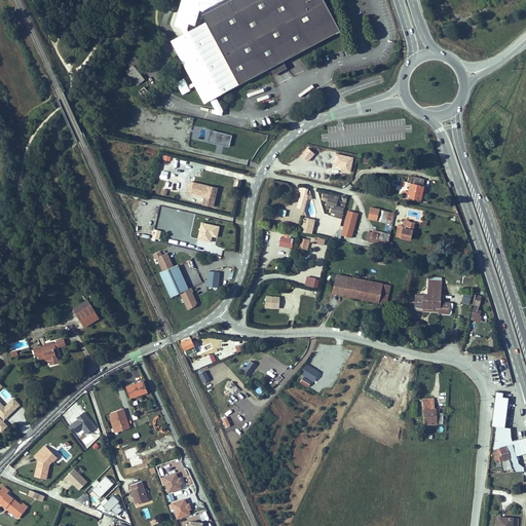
[(234,0),(234,3),(223,0),(203,11),(204,13),(202,14),(208,24),(239,84),(268,69),(271,75),(287,67),(284,61),(338,32),(337,30),(339,29),(324,0),(234,0)]
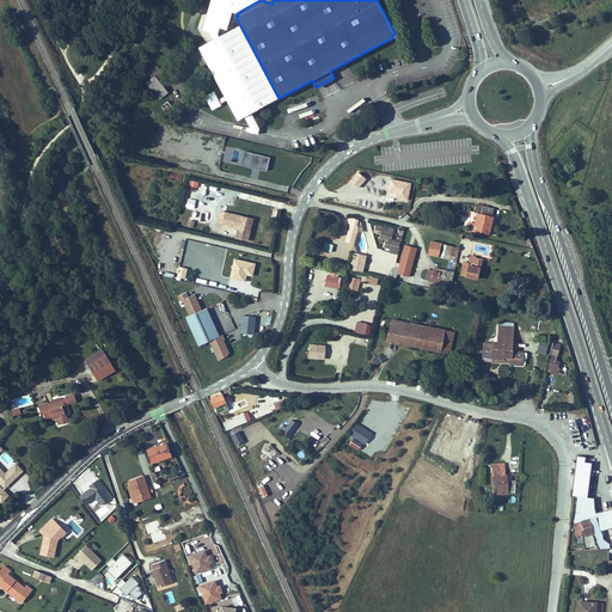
[(239,120),(279,98),(242,28),(202,48),(239,120)]
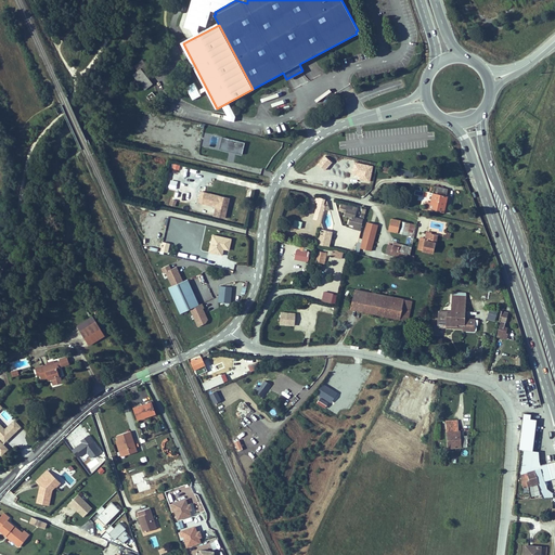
[(287,80),(304,72),(302,71),(286,79),(287,80)]
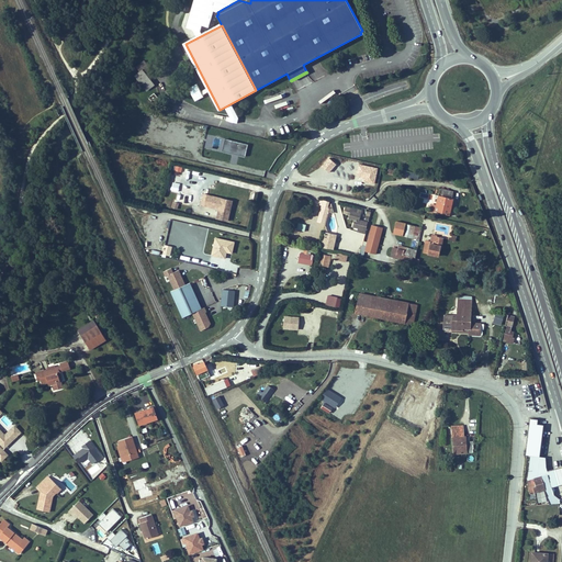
[(197,82),(188,87),(194,101),(203,97),(197,82)]
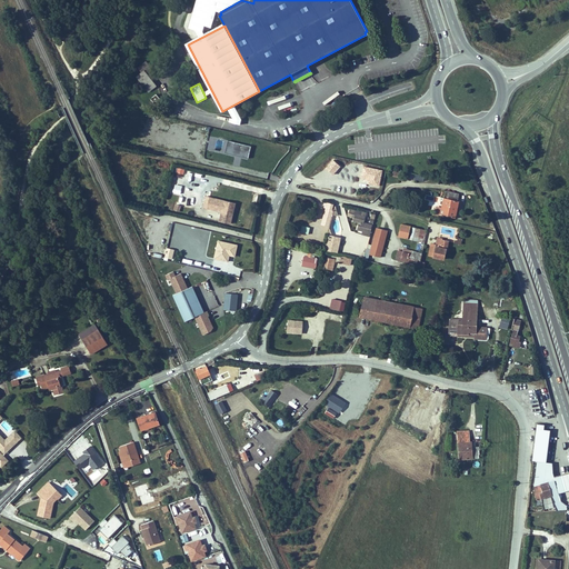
[(157,99),(159,98),(156,95),(150,99),(151,100),(150,101),(152,105),(153,103),(155,105),(159,101),(157,99)]
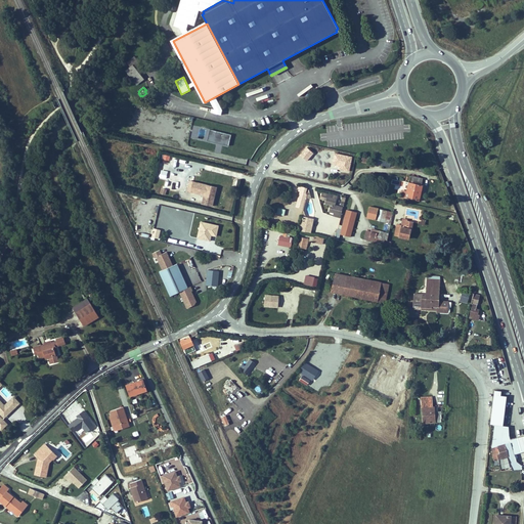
[(170,111),(173,103),(163,98),(160,105),(170,111)]
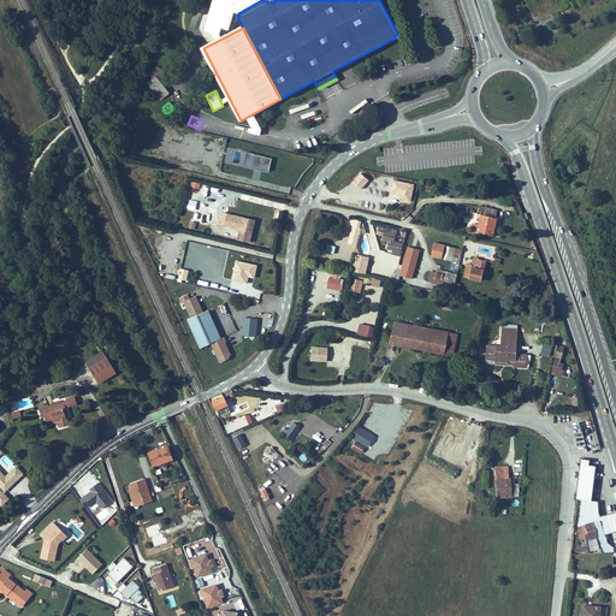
[(274,161),(249,155),(246,169),(271,175),(274,161)]
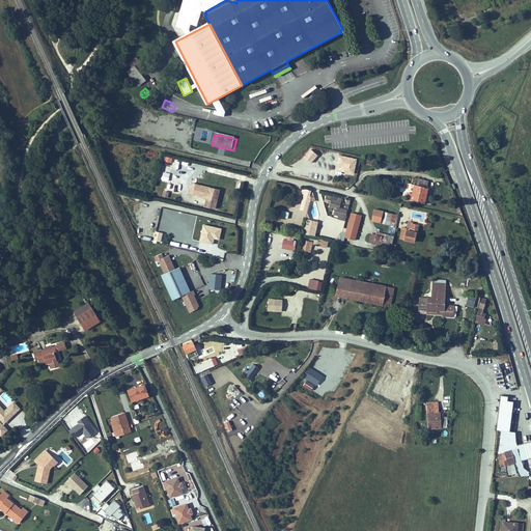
[(173,168),(180,169),(182,159),(173,159),(173,168)]
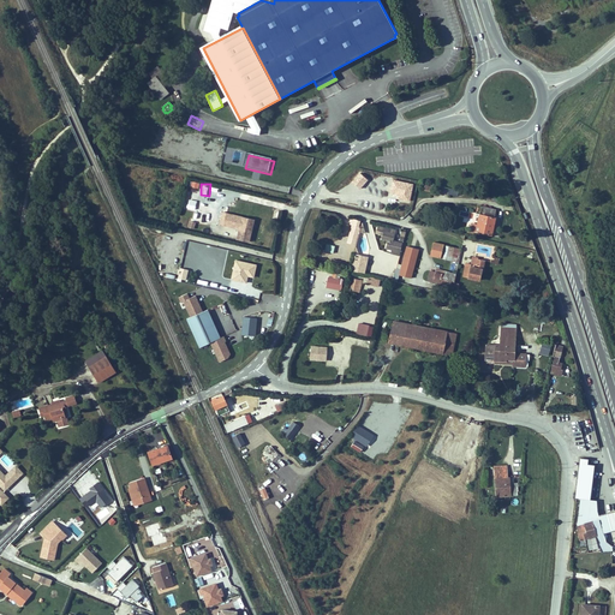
[(212,186),(209,196),(220,197),(221,187),(212,186)]
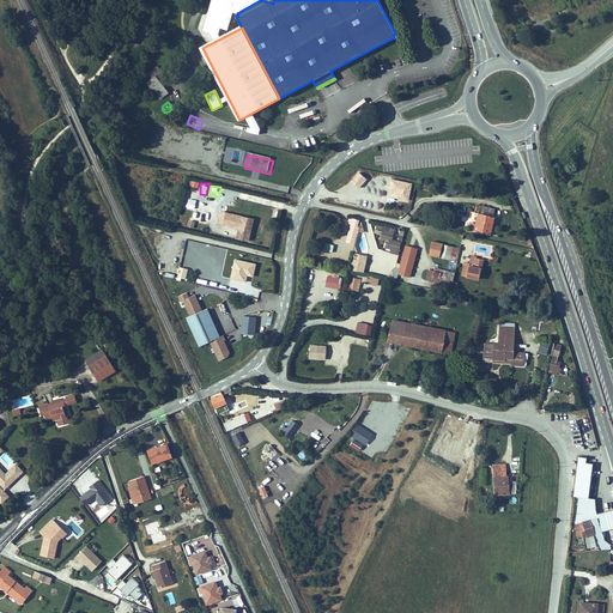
[(188,198),(184,207),(194,210),(196,201),(188,198)]
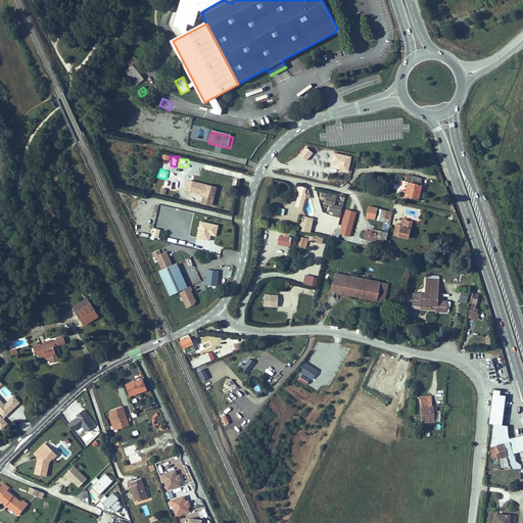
[(419,200),(422,185),(421,185),(422,179),(410,176),(409,182),(405,197),(419,200)]
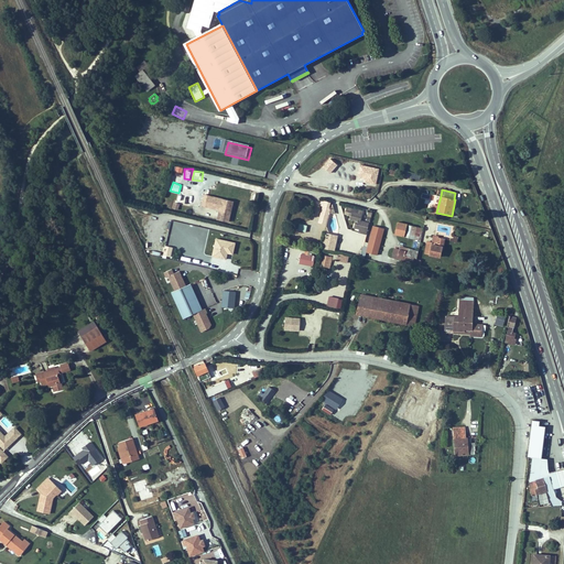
[(228,221),(234,202),(208,196),(205,206),(219,209),(217,219),(228,221)]
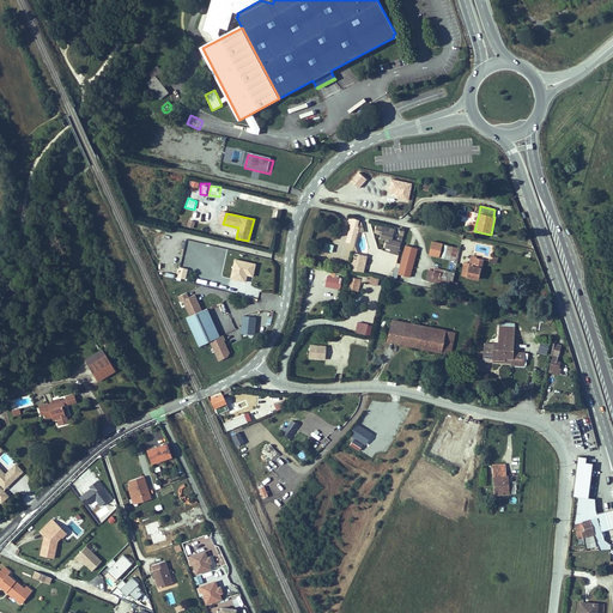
[(356,238),(359,226),(357,225),(359,220),(351,218),(350,224),(351,224),(349,236),(356,238)]
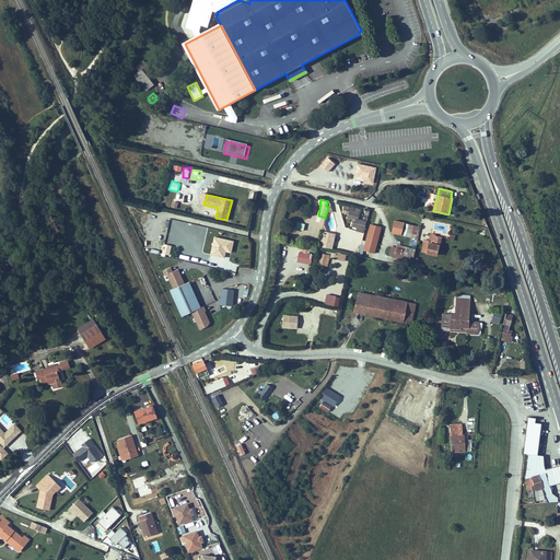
[(433,211),(435,205),(430,202),(429,209),(427,208),(426,211),(431,212),(433,211)]
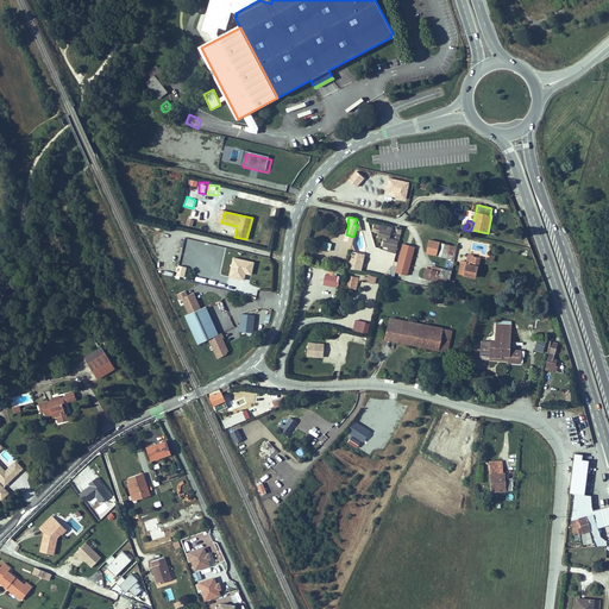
[(372,230),(380,232),(381,230),(391,232),(393,227),(375,221),(372,230)]
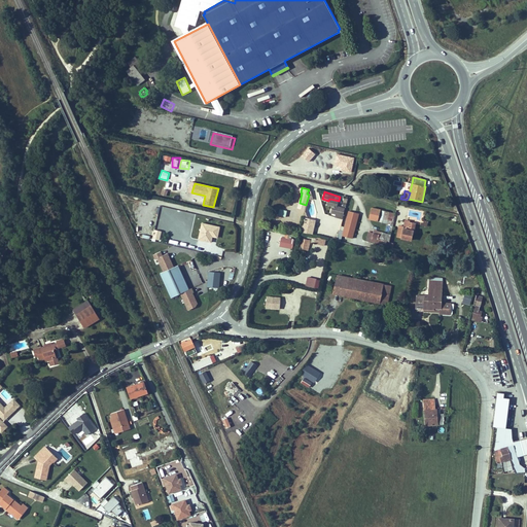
[(343,216),(345,209),(337,207),(339,201),(329,199),(327,205),(332,206),(331,212),(336,214),(343,216)]
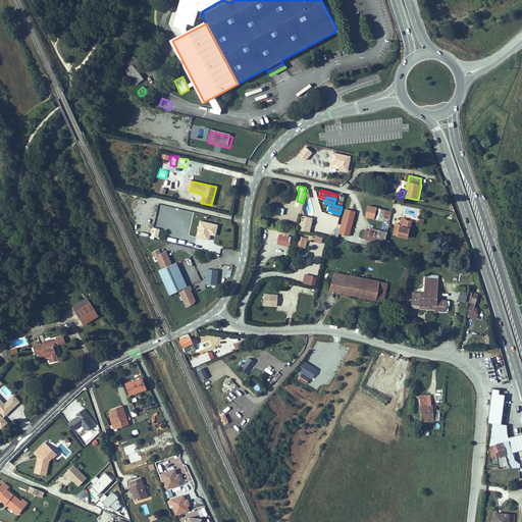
[(383,221),(385,210),(368,206),(366,217),(383,221)]
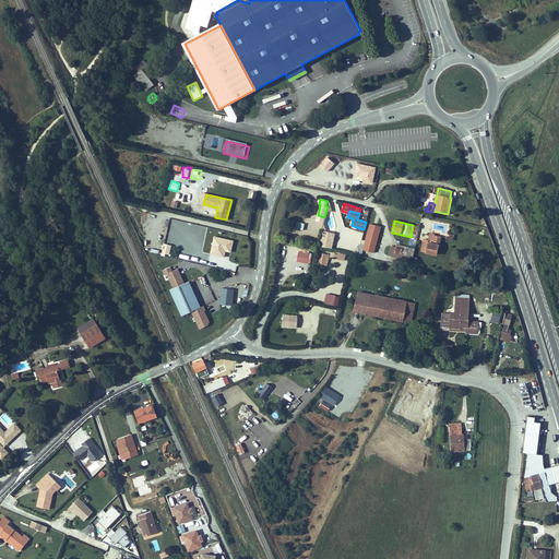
[(382,225),(371,223),(365,249),(375,252),(382,225)]
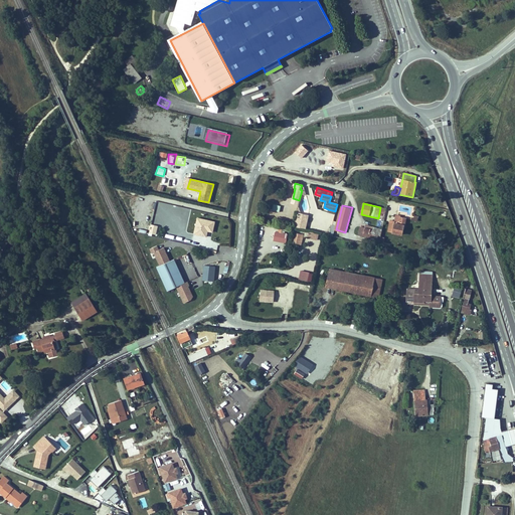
[(306,220),(307,215),(300,213),(300,212),(298,207),(298,206),(296,212),(298,212),(294,226),(305,229),(307,220),(306,220)]
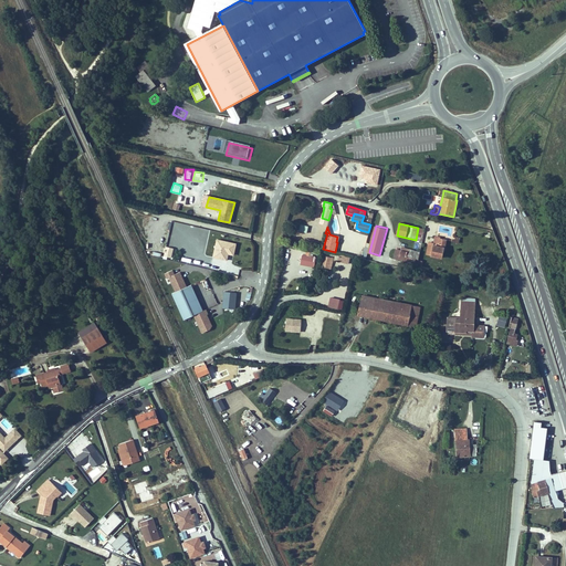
[(444,249),(446,240),(440,239),(440,238),(436,237),(433,243),(431,255),(441,258),(443,249),(444,249)]
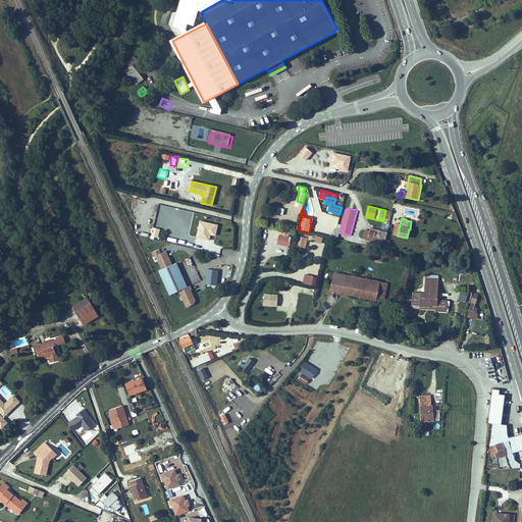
[(202,221),(198,237),(209,240),(211,233),(216,235),(218,225),(202,221)]
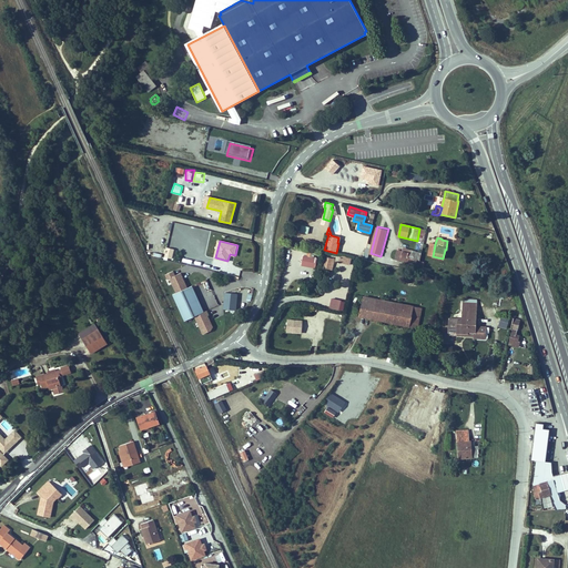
[(172,257),(173,247),(165,246),(164,256),(172,257)]
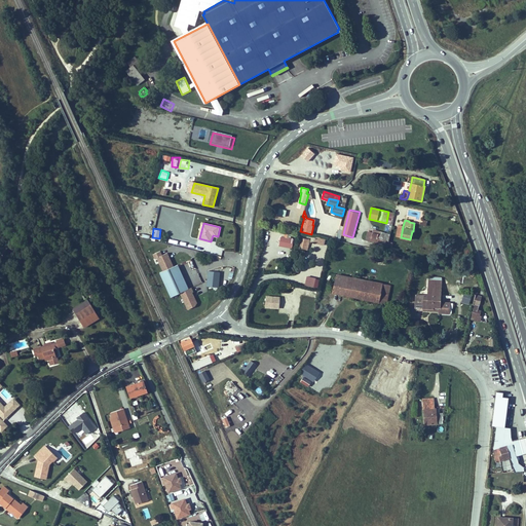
[(388,241),(390,234),(373,230),(373,233),(368,231),(366,240),(375,242),(374,249),(386,252),(388,241)]
